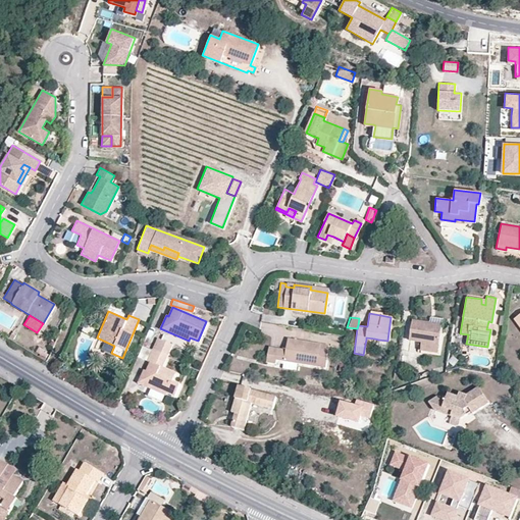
[(436,353),(440,323),(428,322),(412,319),(409,340),(421,342),(419,350),(436,353)]
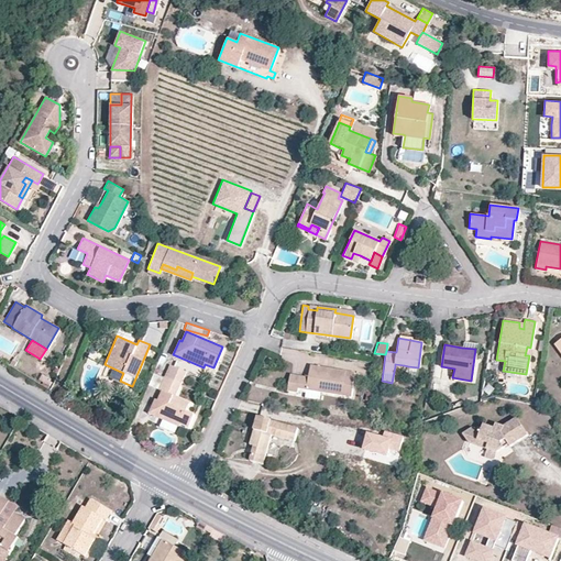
[(179,384),(185,371),(173,365),(176,360),(172,358),(163,376),(179,384)]
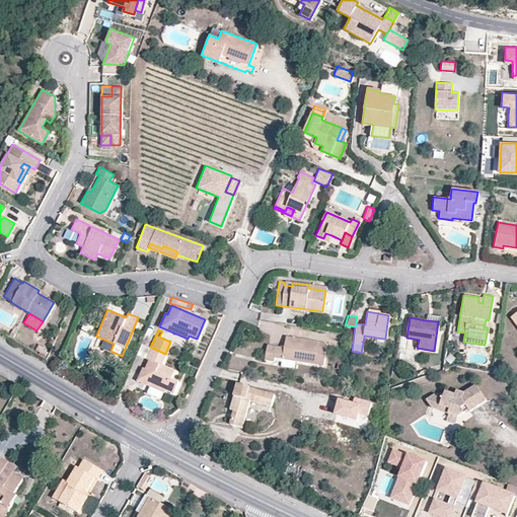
[(325,350),(326,343),(285,336),(283,347),(267,344),(264,359),(273,361),(273,359),(274,356),(281,358),(281,360),(280,366),(294,368),(295,360),(322,364),(325,350)]
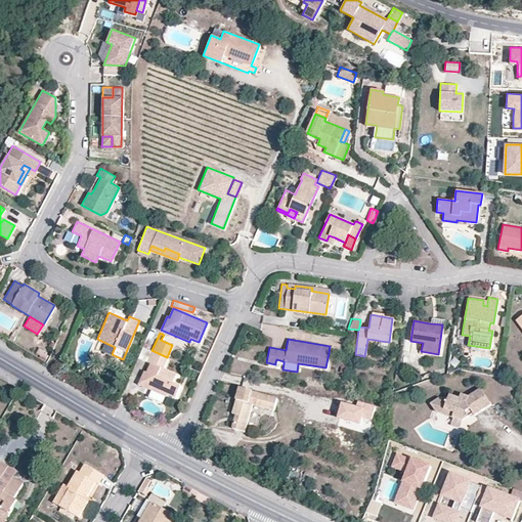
[(146,361),(151,350),(140,345),(135,356),(146,361)]
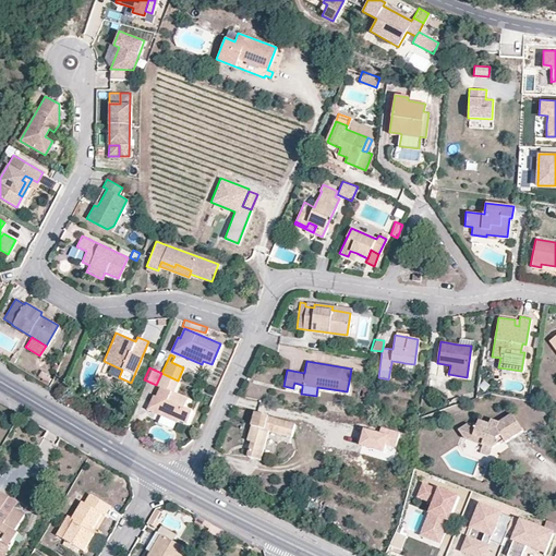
[(50,375),(40,370),(37,375),(47,382),(50,375)]
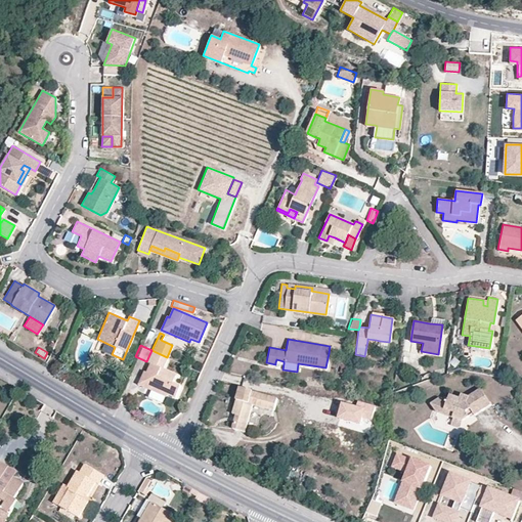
[(172,382),(175,374),(162,367),(167,357),(151,350),(146,361),(150,362),(146,372),(144,371),(138,384),(166,396),(167,394),(174,397),(180,385),(172,382)]
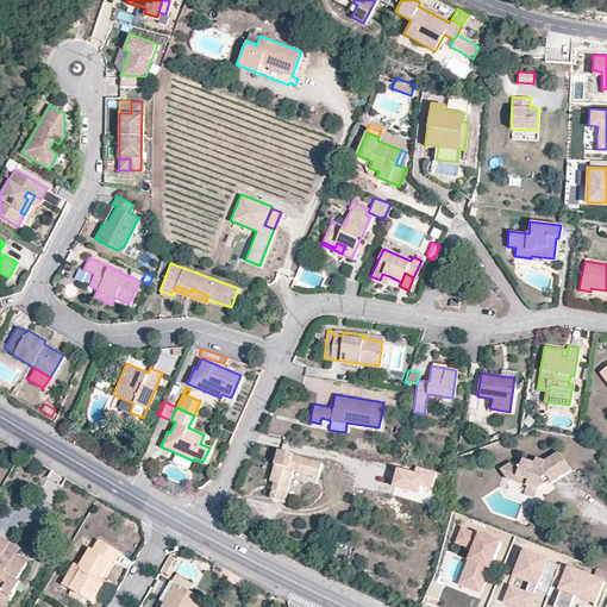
[(73,423),(77,414),(70,411),(67,420),(73,423)]
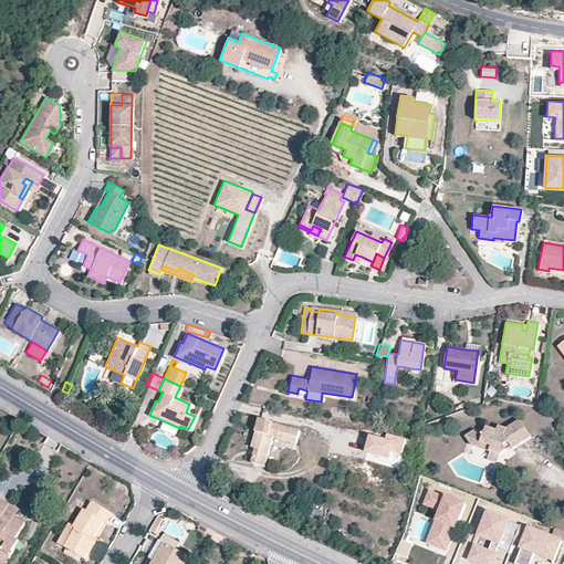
[(295,427),(269,420),(269,419),(256,416),(250,439),(253,440),(252,445),(248,460),(261,463),(269,434),(292,440),(295,427)]
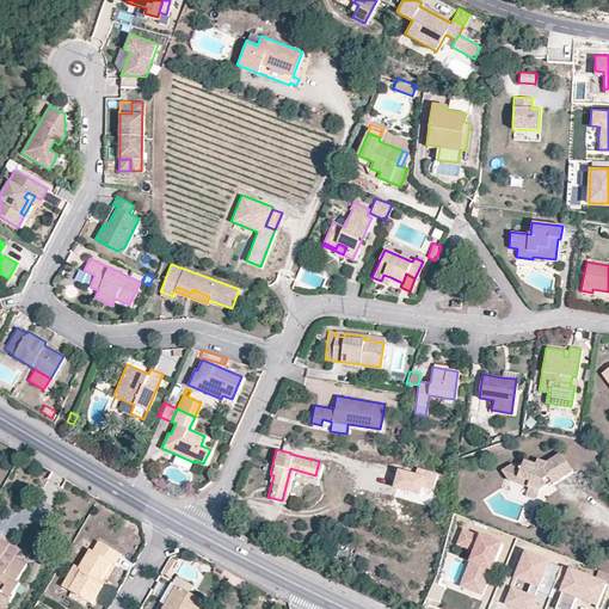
[(553,483),(571,471),(559,453),(545,462),(536,459),(535,463),(523,460),(521,467),(511,463),(502,469),(508,479),(516,483),(517,477),(530,481),(528,486),(539,491),(547,486),(546,484),(542,480),(548,477),(551,480),(553,483)]
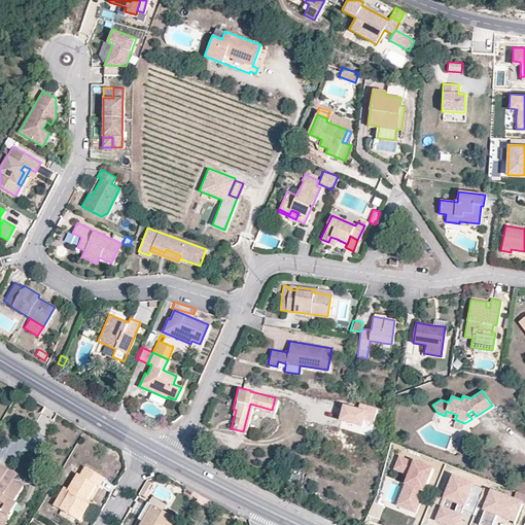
[(356,406),(341,401),(337,418),(360,424),(362,418),(372,421),(376,406),(357,400),(356,406)]
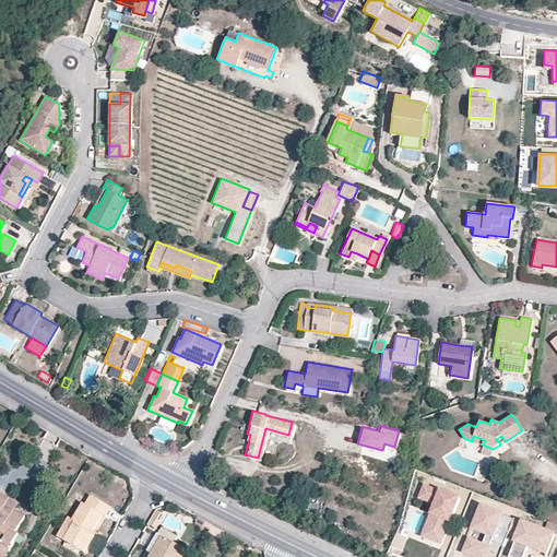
[(483,445),(485,440),(473,436),(472,441),(483,445)]
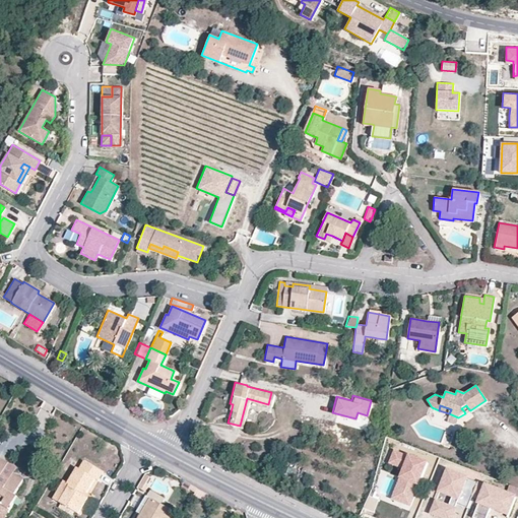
[(455,425),(458,417),(449,413),(446,422),(455,425)]
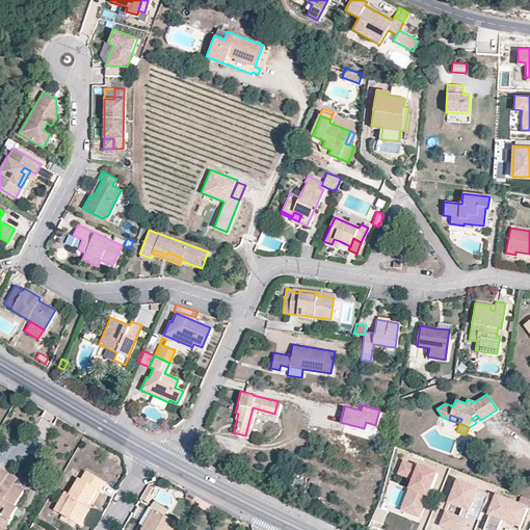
[(416,465),(402,459),(396,473),(411,478),(399,508),(420,515),(438,471),(417,462),(416,465)]
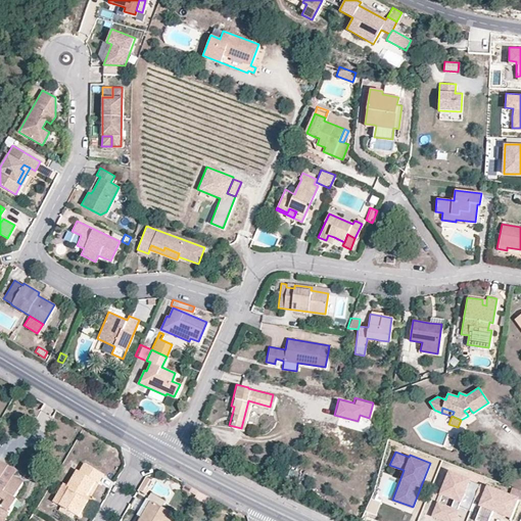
[(12,495),(21,480),(12,474),(15,469),(0,460),(0,520),(2,520),(16,499),(12,495)]
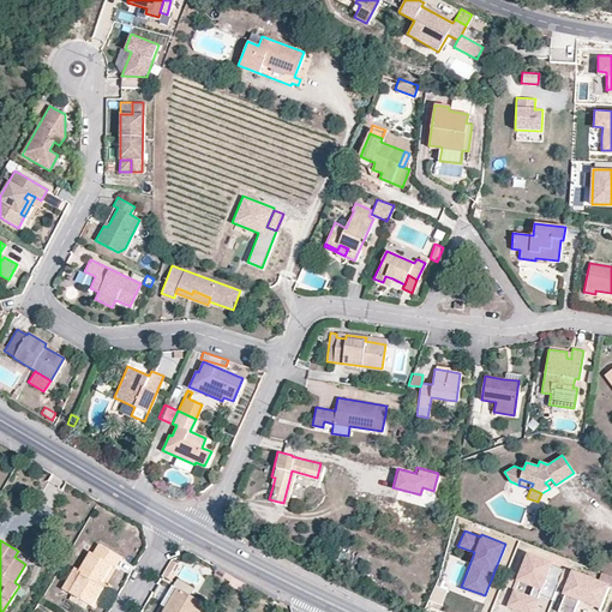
[(101,581),(111,564),(114,567),(120,557),(97,544),(93,553),(89,551),(78,570),(82,571),(69,593),(71,593),(67,598),(83,607),(87,603),(91,606),(102,587),(99,585),(96,583),(99,580),(101,581)]
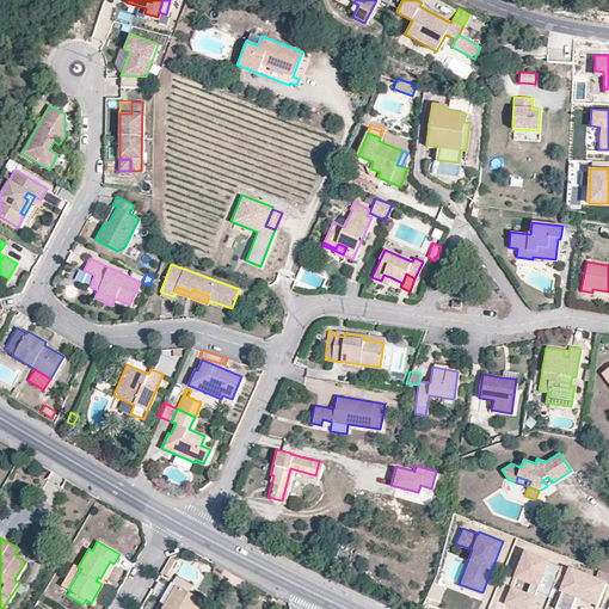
[(546,592),(557,564),(522,551),(503,601),(524,608),(527,608),(536,588),(546,592)]
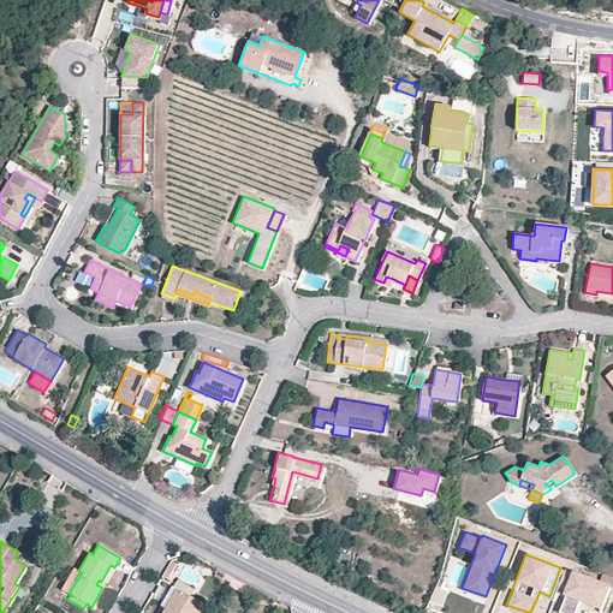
[(172,570),(176,563),(171,559),(166,566),(172,570)]
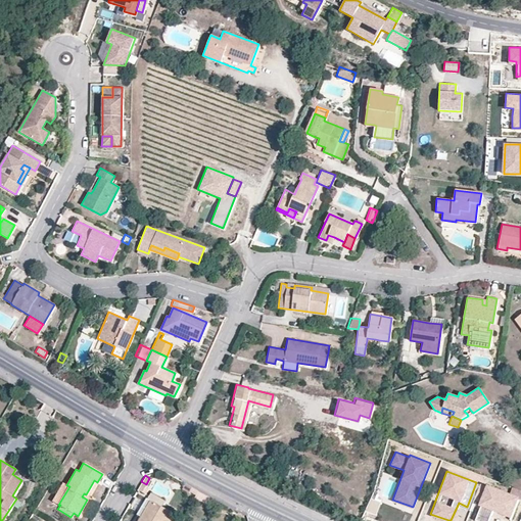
[(58,505),(69,486),(66,485),(62,482),(52,501),(58,505)]
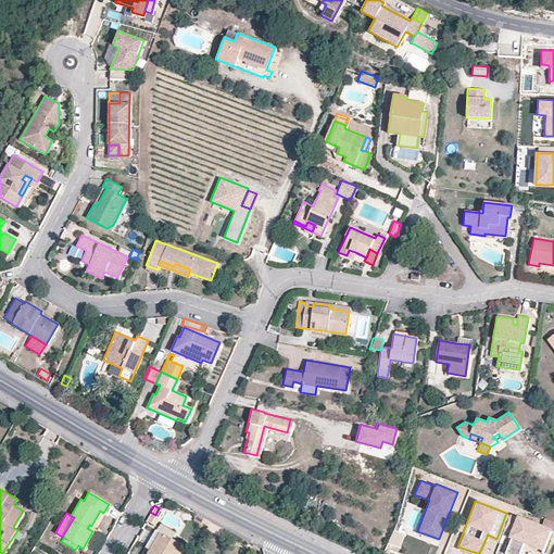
[(210,520),(196,513),(192,518),(200,523),(200,521),(208,526),(210,520)]
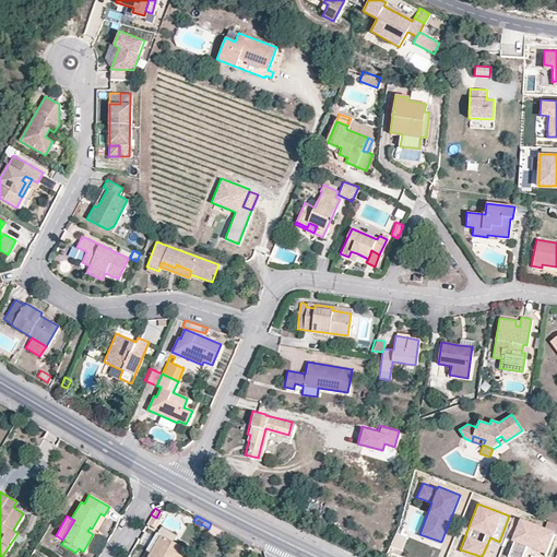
[(519,556),(524,544),(544,552),(553,531),(518,517),(509,537),(512,540),(506,554),(513,556),(519,556)]
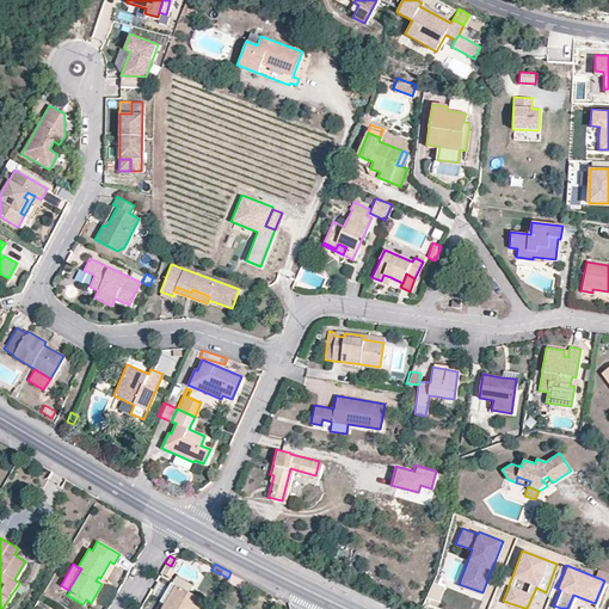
[(444,585),(431,580),(425,596),(438,601),(444,585)]
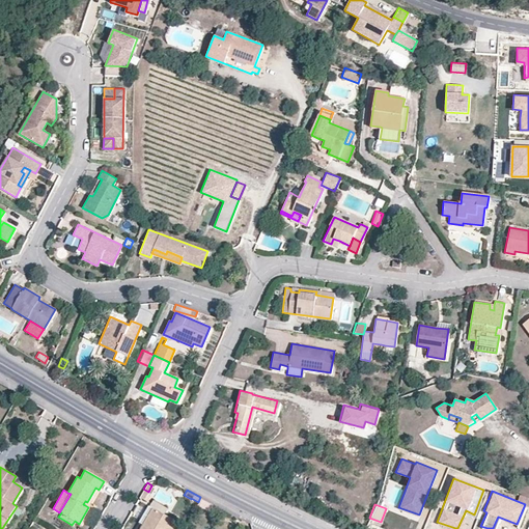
[(143,525),(152,508),(148,506),(139,522),(143,525)]
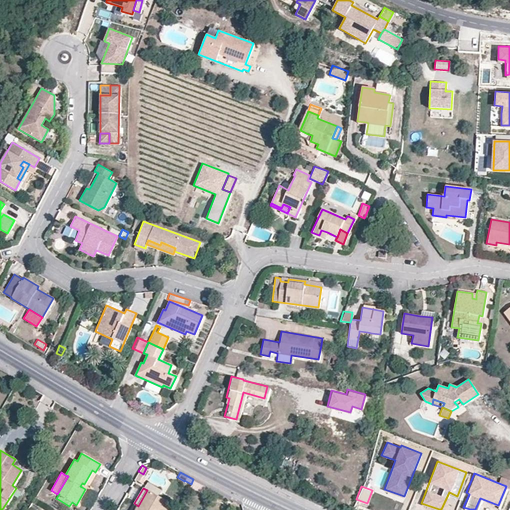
[(158,509),(164,500),(147,490),(138,506),(135,509),(158,509)]
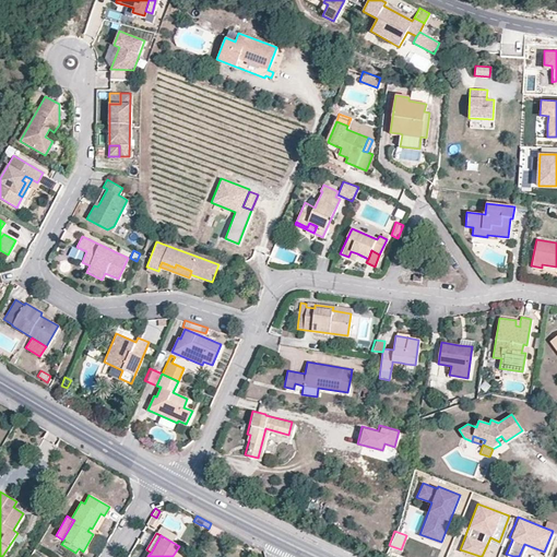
[(182,556),(189,548),(180,543),(179,546),(173,556),(182,556)]
